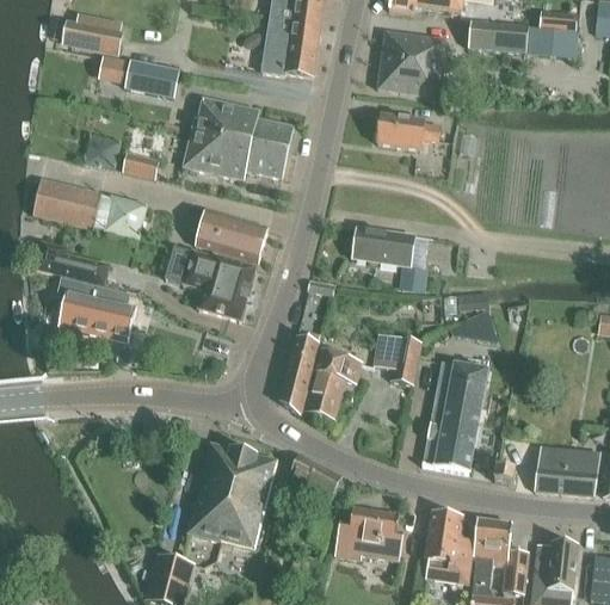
[(271,0),(271,1),(269,16),(319,24),(321,0),(271,0)]
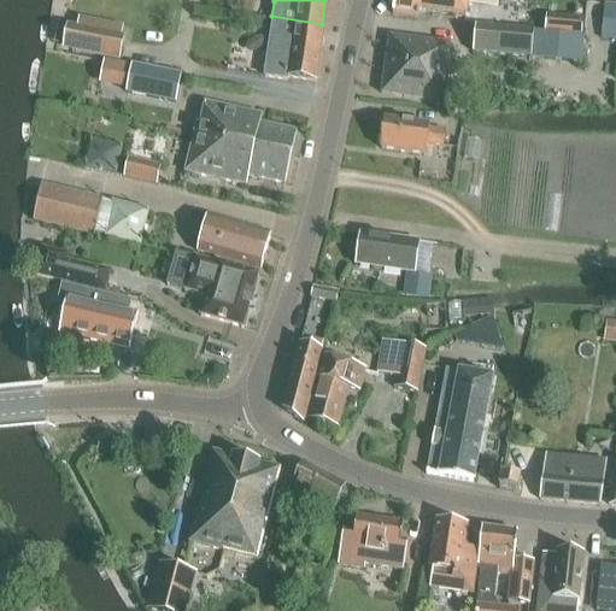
[(393,0),(392,10),(416,13),(417,6),(464,13),(467,0),(393,0)]
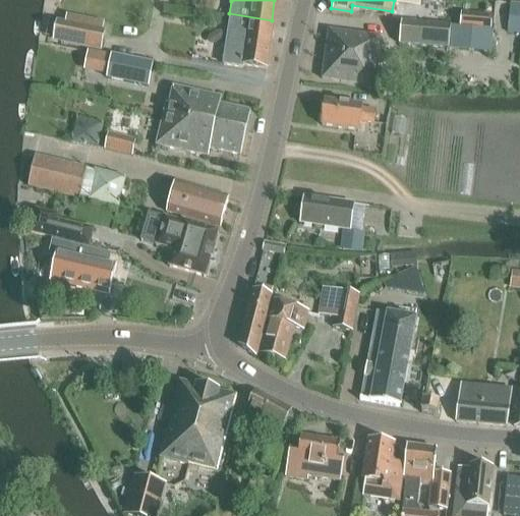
[(507,29),(519,30),(519,1),(510,0),(507,29)]
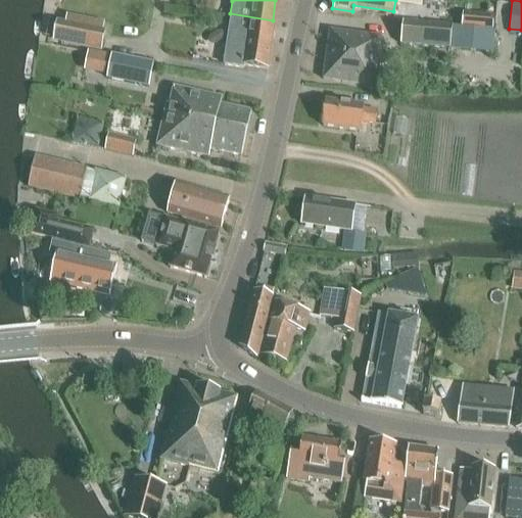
[(52,39),(89,46),(100,48),(104,26),(102,26),(103,17),(65,10),(64,18),(55,17),(52,39)]
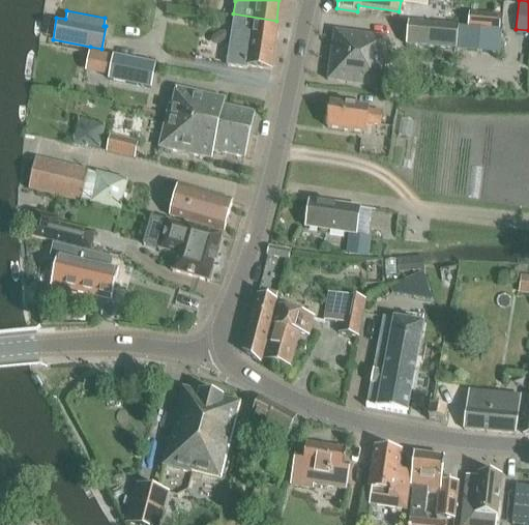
[(245,62),(270,66),(276,21),(233,13),(227,62),(245,65),(245,62)]
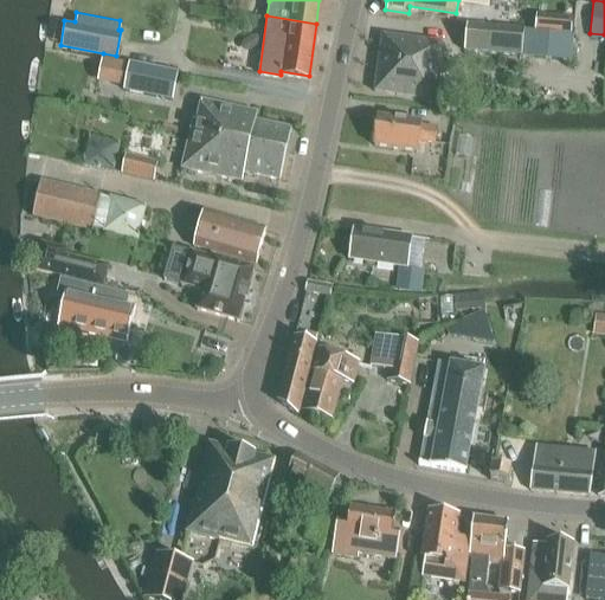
[(572,32),(472,21),(467,21),(463,46),(570,57),(572,32)]
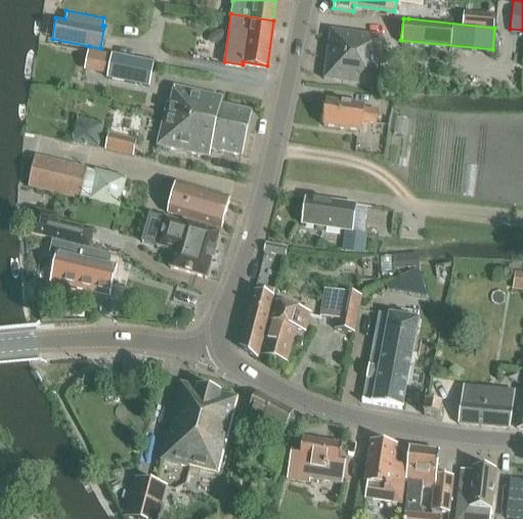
[(374,83),(381,34),(330,27),(322,76),(374,83)]
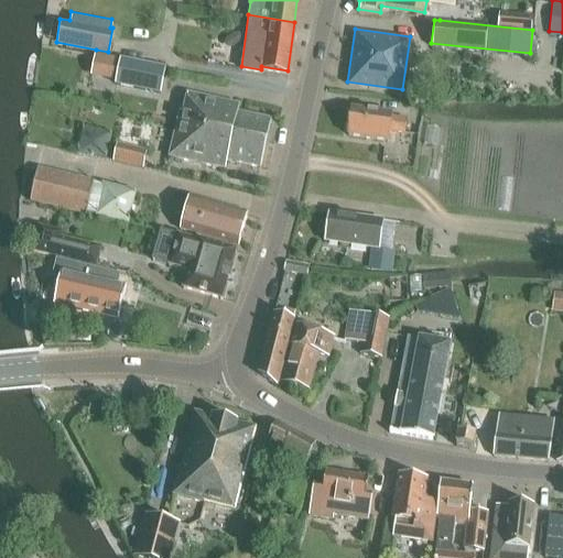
[(159,89),(160,85),(163,65),(120,56),(116,80),(159,89)]
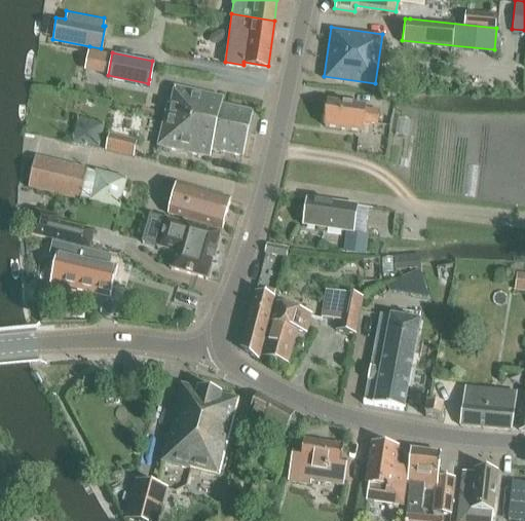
[(166,102),(163,113),(246,133),(251,111),(220,104),(221,96),(175,84),(171,102),(166,102)]
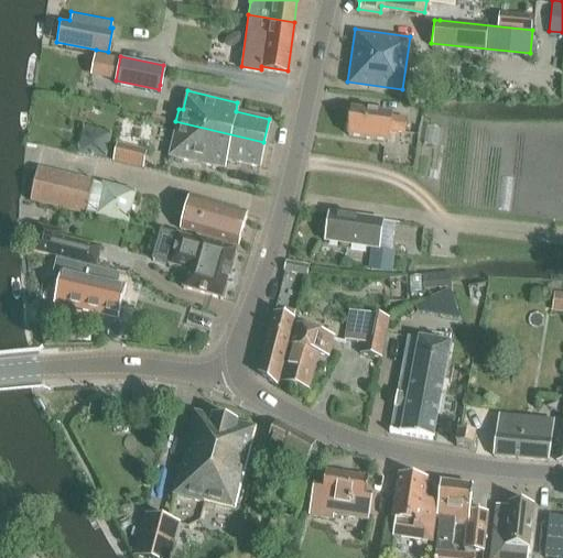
[(388,128),(404,130),(407,116),(390,113),(391,111),(350,106),(347,132),(387,138),(388,128)]
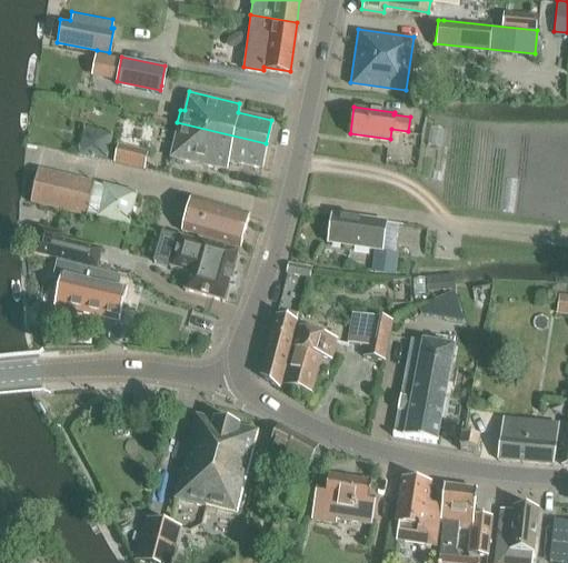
[(169,156),(226,169),(227,159),(260,167),(266,143),(177,122),(169,156)]
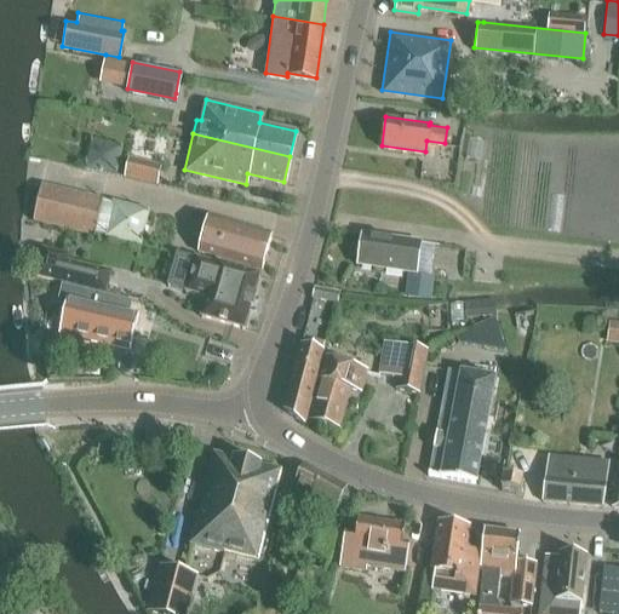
[(114,173),(121,143),(93,137),(85,166),(114,173)]
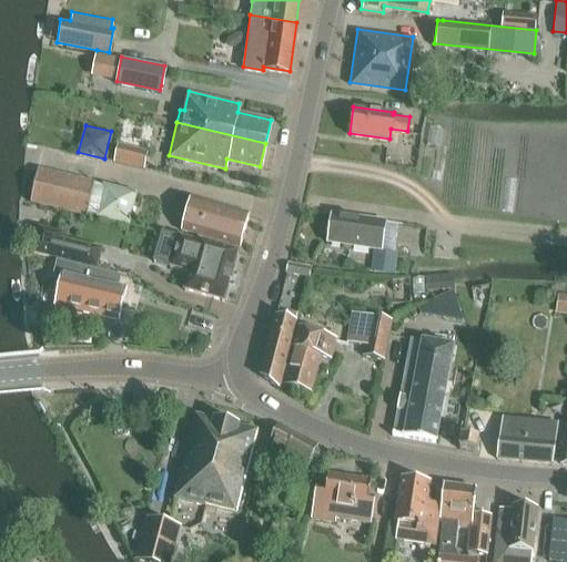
[(115,141),(112,159),(142,165),(147,147),(115,141)]
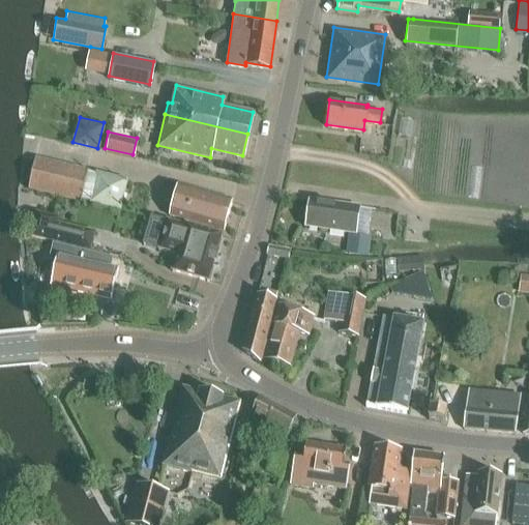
[(27,185),(80,197),(87,167),(34,155),(27,185)]
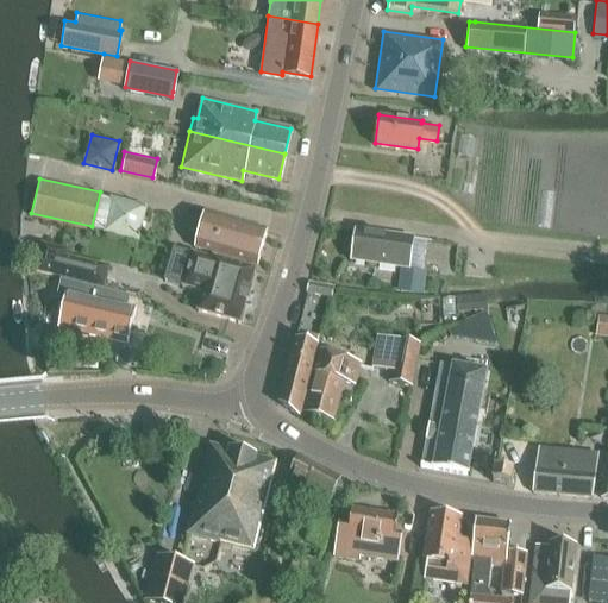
[(108,195),(102,228),(139,236),(145,202),(108,195)]
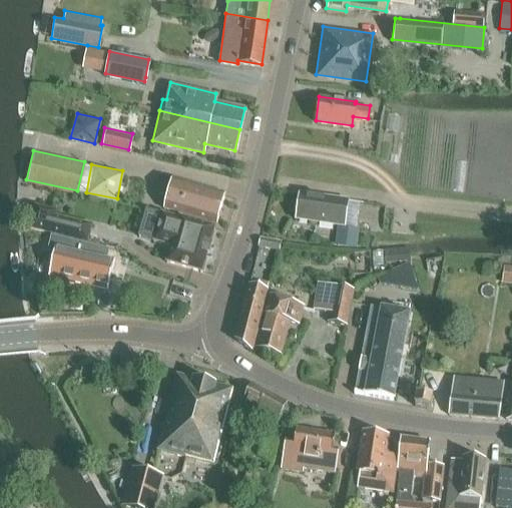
[(215,220),(223,190),(172,175),(163,205),(215,220)]
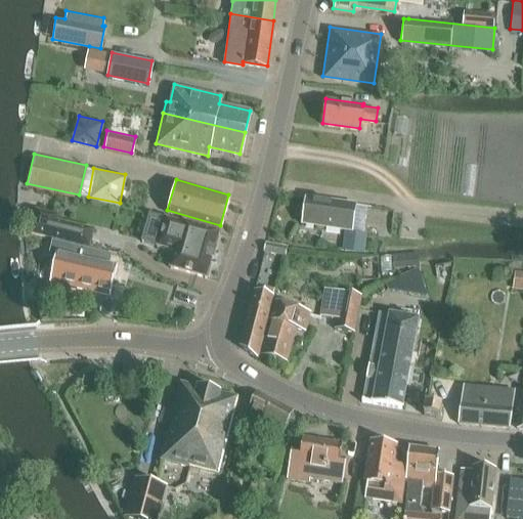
[(305,195),(301,221),(351,228),(354,202),(305,195)]
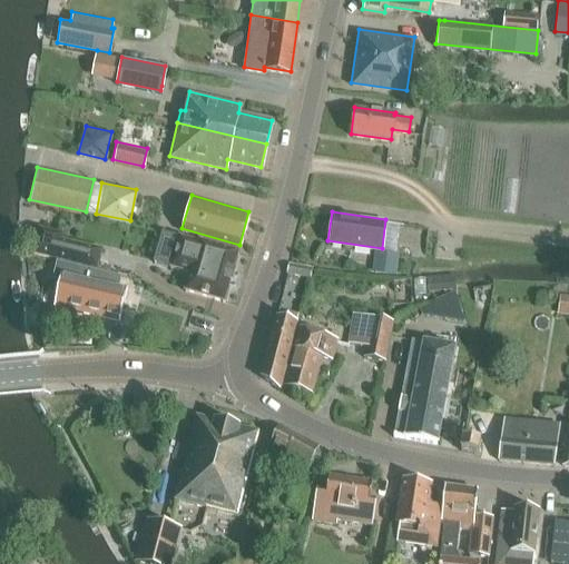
[(39,225),(32,250),(48,254),(96,265),(100,246),(62,237),(54,235),(55,229),(39,225)]
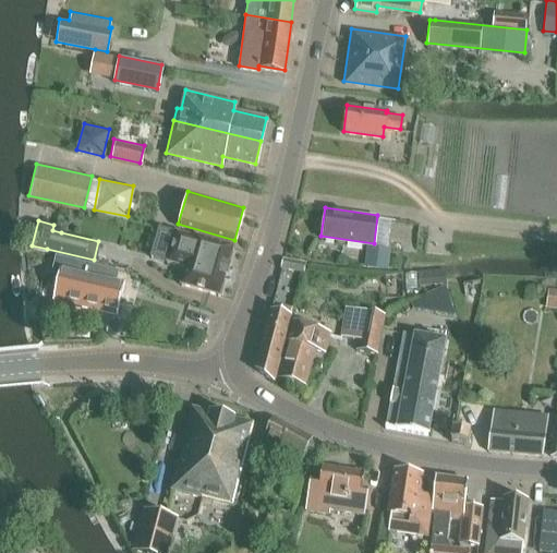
[(227,264),(233,243),(194,232),(194,235),(174,229),(166,259),(185,264),(180,281),(219,292),(225,273),(226,273),(228,264),(227,264)]
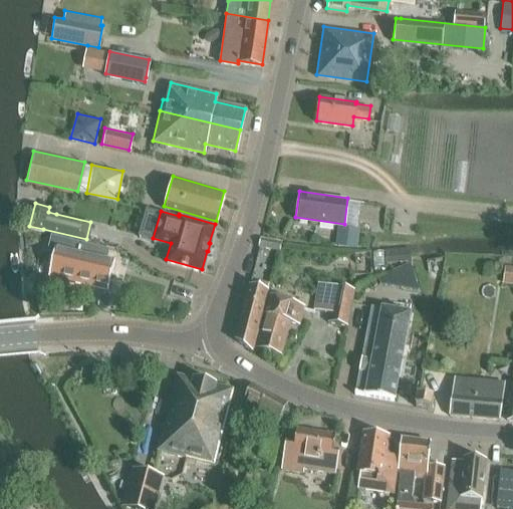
[(341,224),(338,242),(352,245),(356,227),(341,224)]
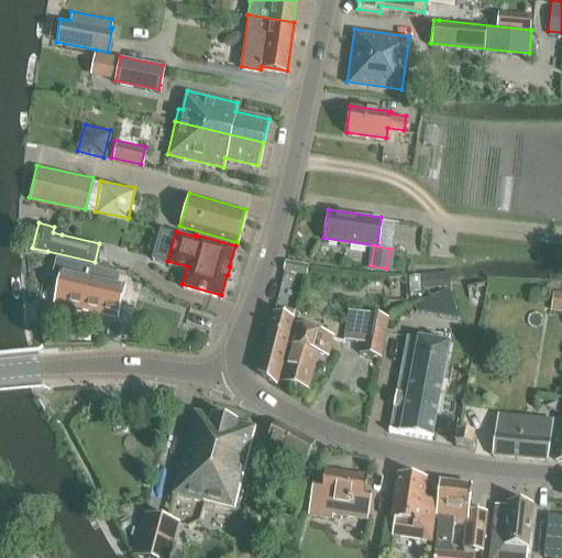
[(124,282),(76,271),(78,261),(45,253),(41,277),(67,283),(85,287),(81,306),(117,314),(124,282)]
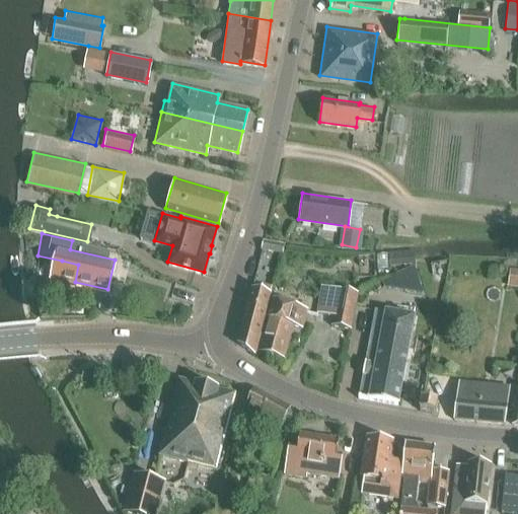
[(262,245),(281,249),(283,242),(263,238),(262,245)]
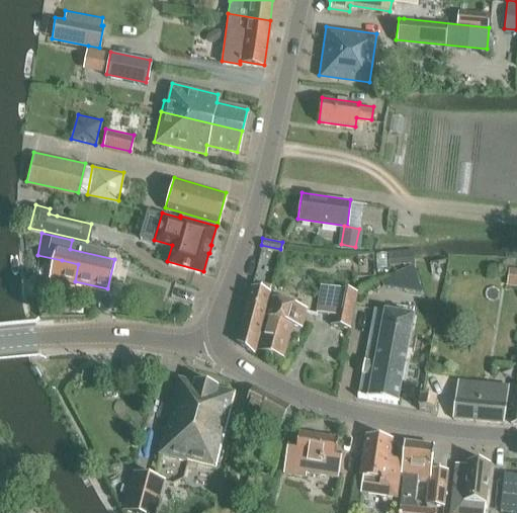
[(413,259),(413,254),(413,249),(388,250),(388,260),(413,259)]
